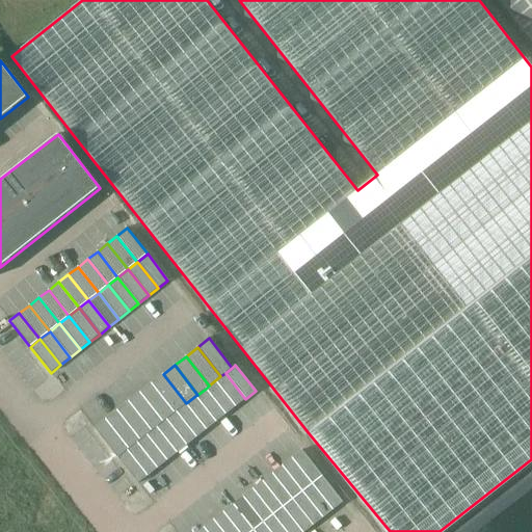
[(245,399),(225,373),(220,376),(215,380),(236,406),(245,399)]
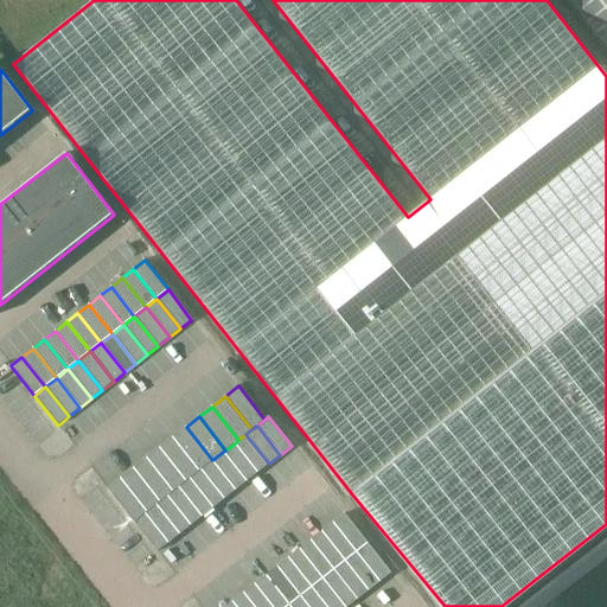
[(212,460),(186,427),(173,438),(199,471),(202,470),(212,460)]
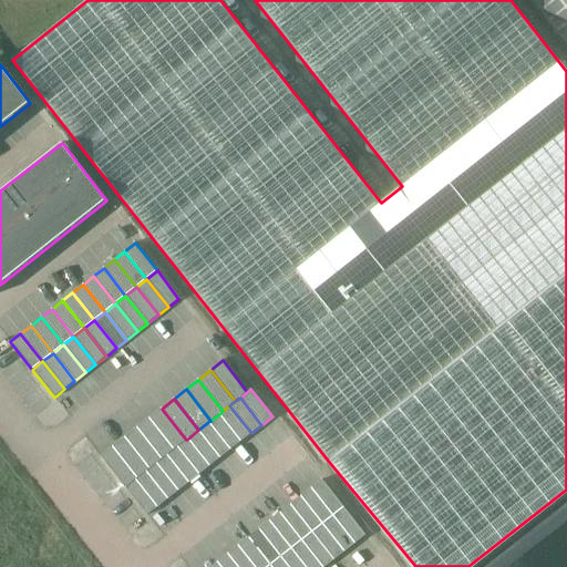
[(251,433),(229,405),(223,411),(219,414),(241,442),(251,433)]
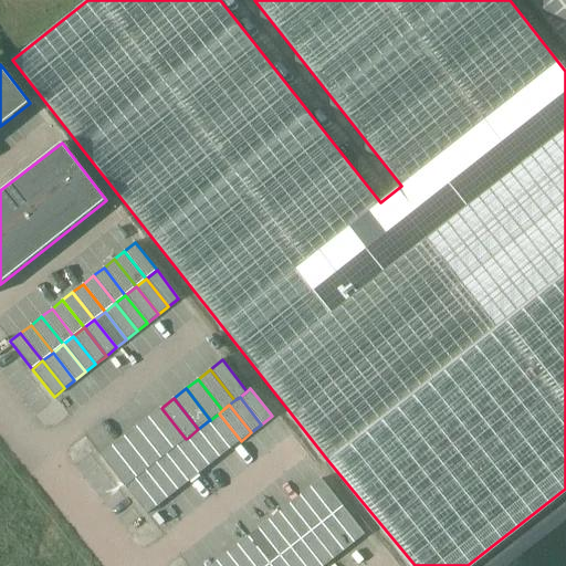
[(186,439),(161,408),(149,417),(174,449),(177,446),(186,439)]
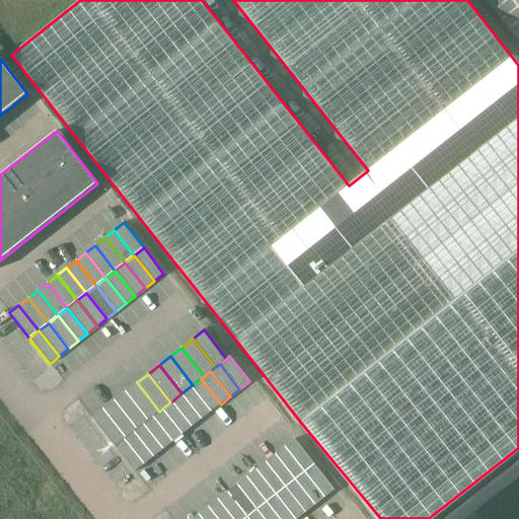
[(221,404),(201,379),(193,385),(191,386),(211,412),(221,404)]
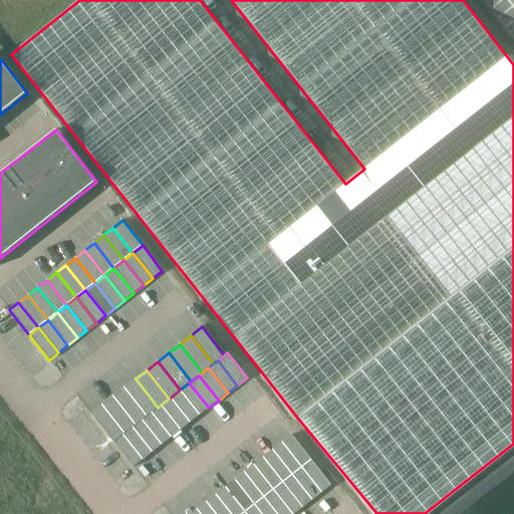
[(158,408),(136,378),(124,388),(147,416),(152,413),(158,408)]
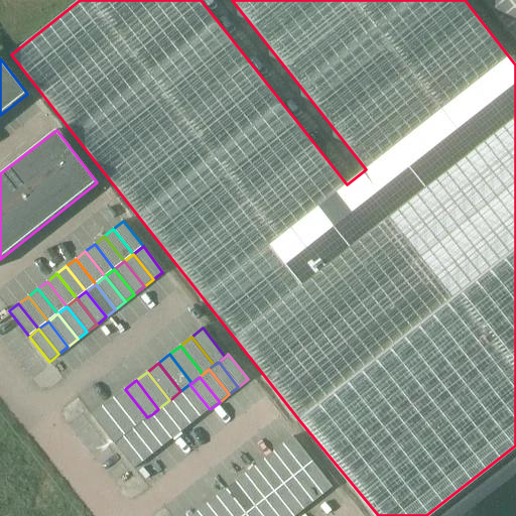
[(210,409),(189,384),(180,391),(201,417),(210,409)]
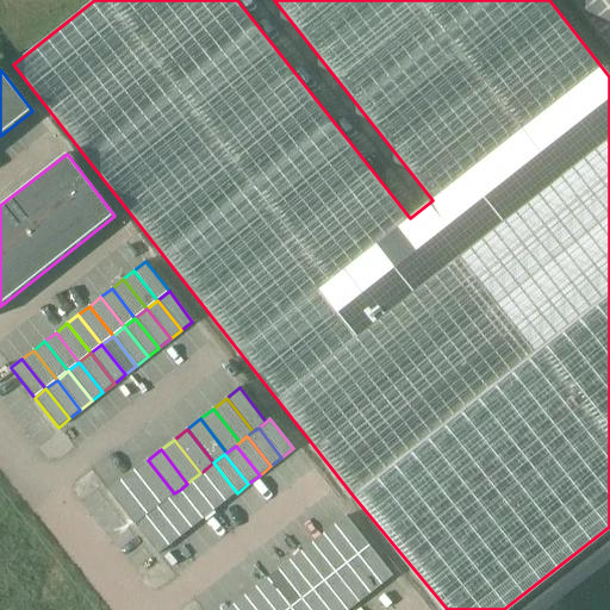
[(174,493),(148,460),(135,471),(161,504),(168,498),(174,493)]
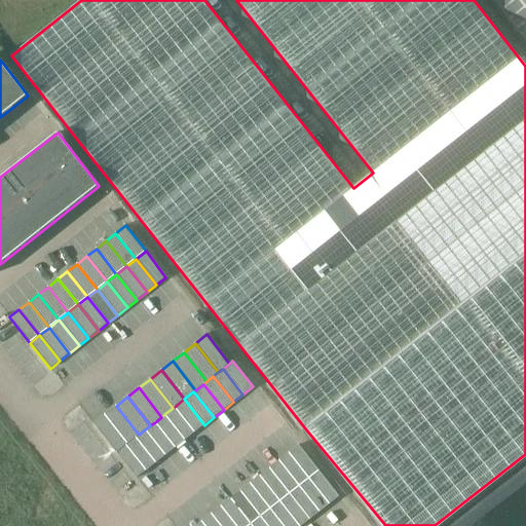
[(204,425),(184,399),(175,407),(194,433),(204,425)]
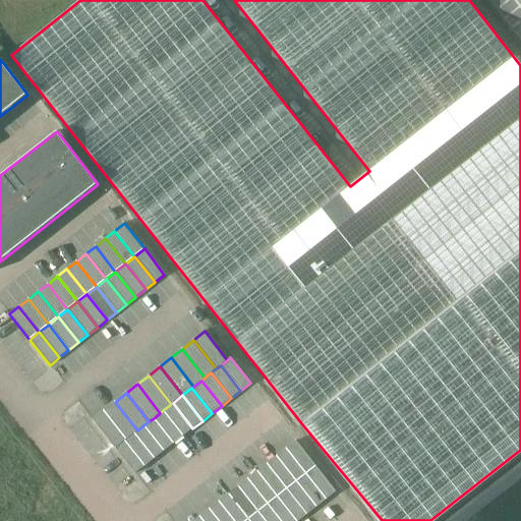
[(137,430),(115,402),(104,410),(126,440),(134,433),(137,430)]
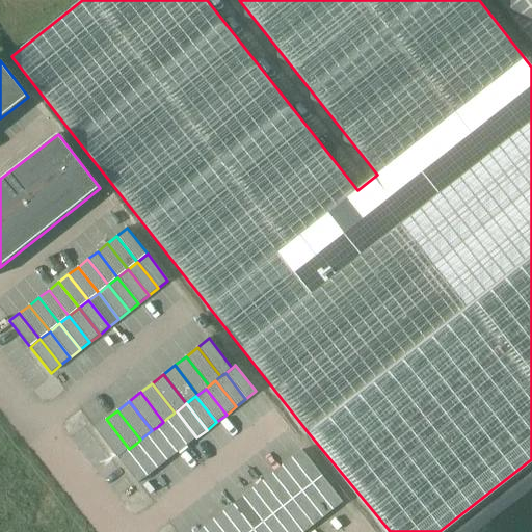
[(196,437),(177,411),(175,413),(166,419),(187,445),(196,437)]
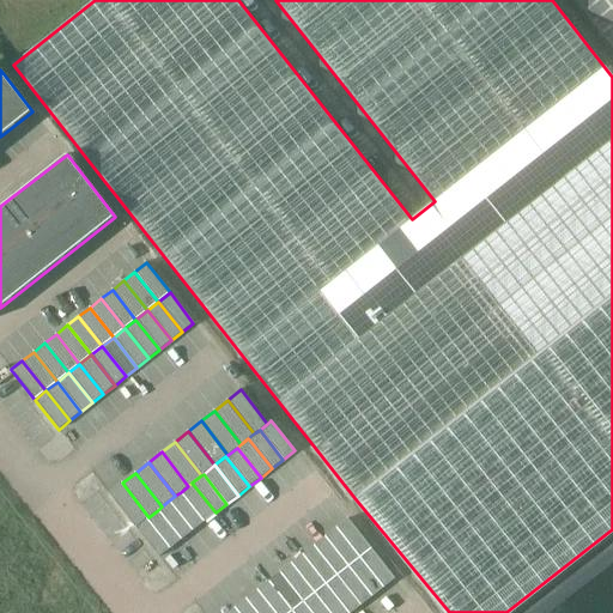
[(146,519),(149,517),(122,483),(109,493),(135,527),(146,519)]
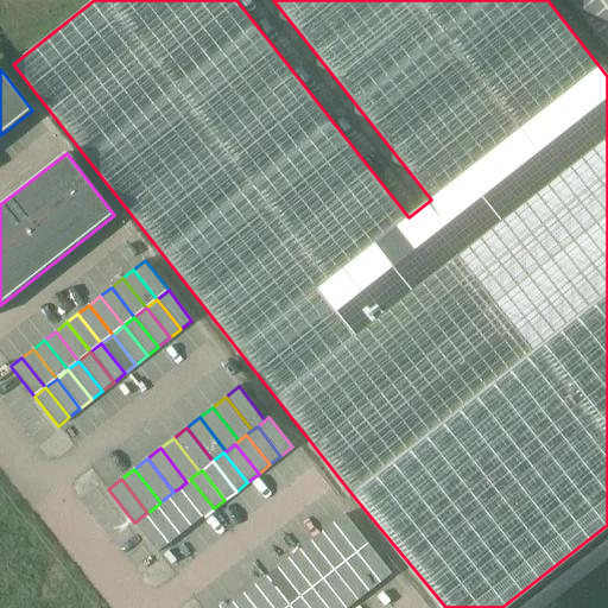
[(214,508),(190,479),(187,482),(179,488),(203,518),(214,508)]
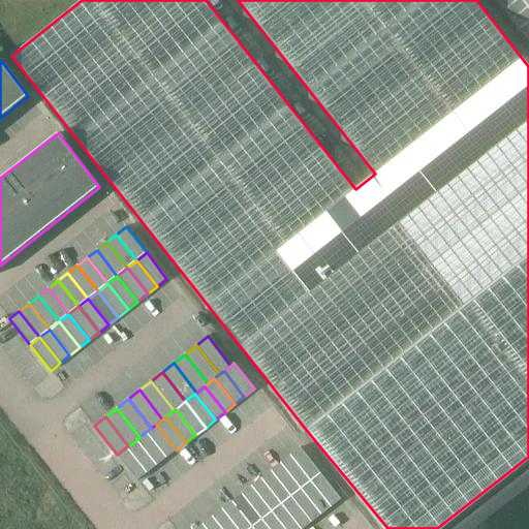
[(177,450),(156,425),(151,428),(146,432),(166,458),(177,450)]
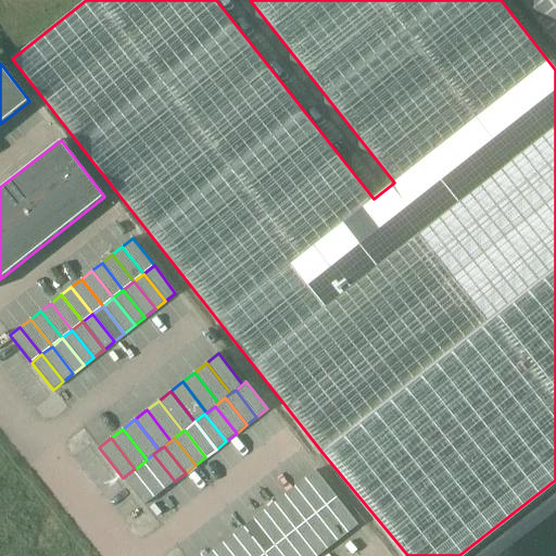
[(175,481),(153,454),(147,459),(143,463),(165,490),(175,481)]
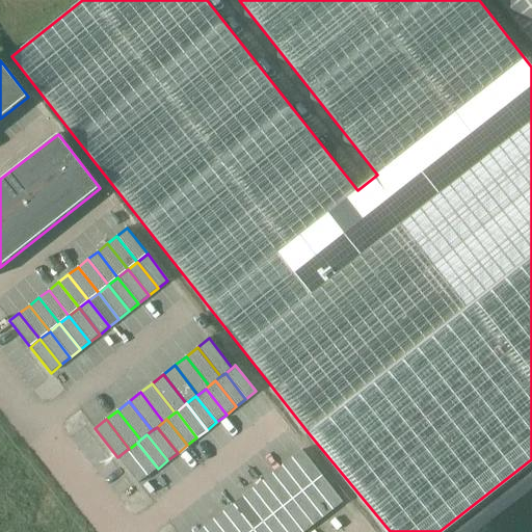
[(158,469),(137,443),(129,449),(127,450),(148,476),(158,469)]
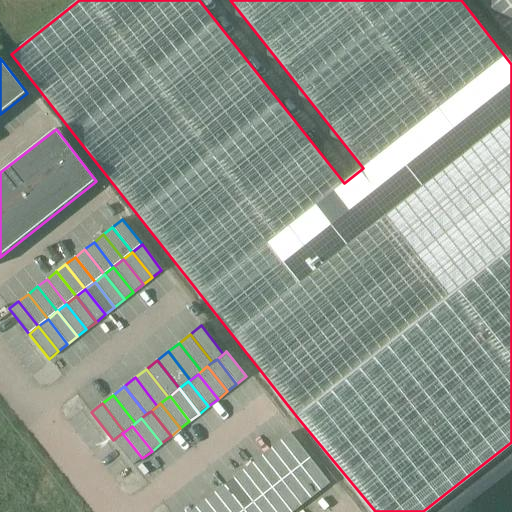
[(142,458),(122,433),(113,440),(133,466),(142,458)]
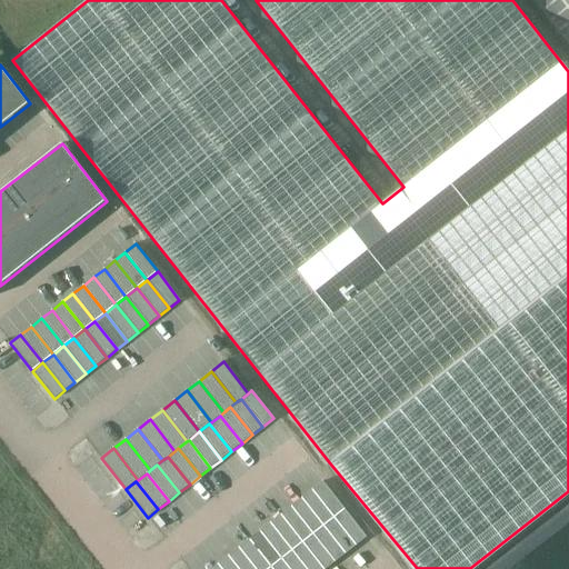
[(335,517),(345,509),(322,481),(312,489),(335,517)]
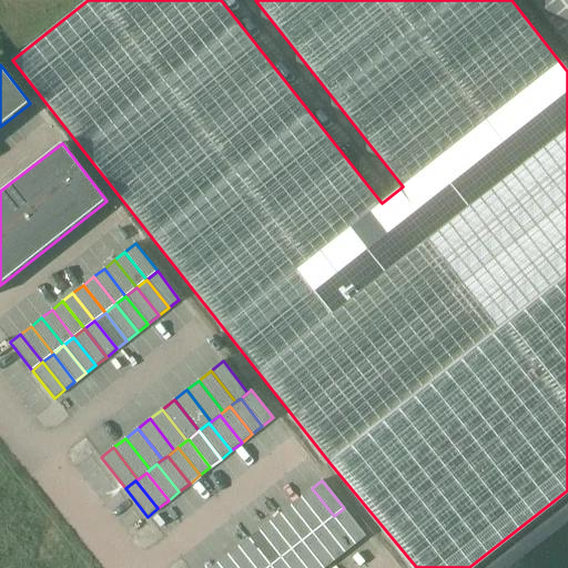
[(334,516),(312,488),(302,497),(323,525),(334,516)]
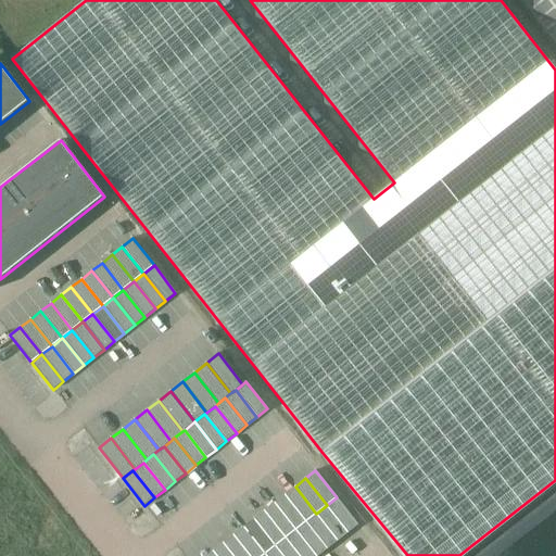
[(316,514),(295,487),(285,494),(306,521),(316,514)]
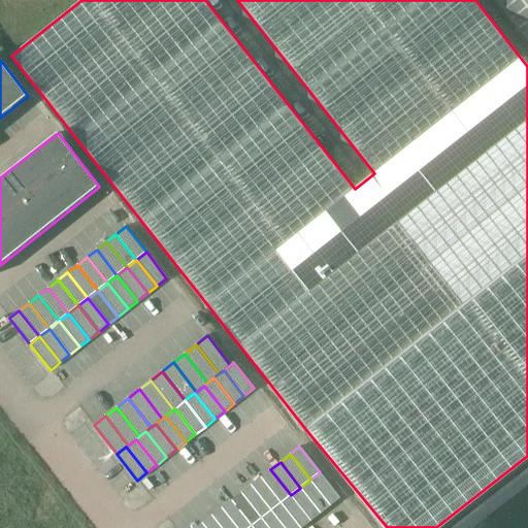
[(291,495),(270,469),(261,477),(282,503),(291,495)]
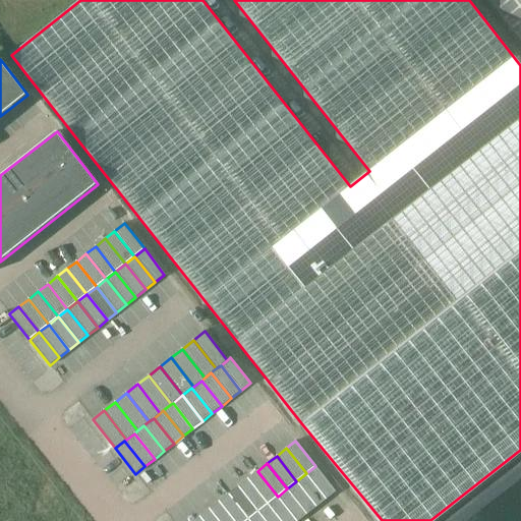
[(336,491),(315,466),(306,473),(327,500),(336,491)]
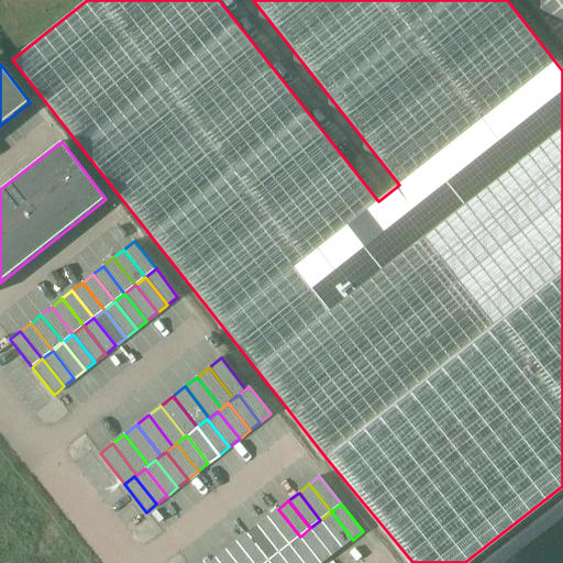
[(300,537),(278,509),(267,517),(289,544),(300,537)]
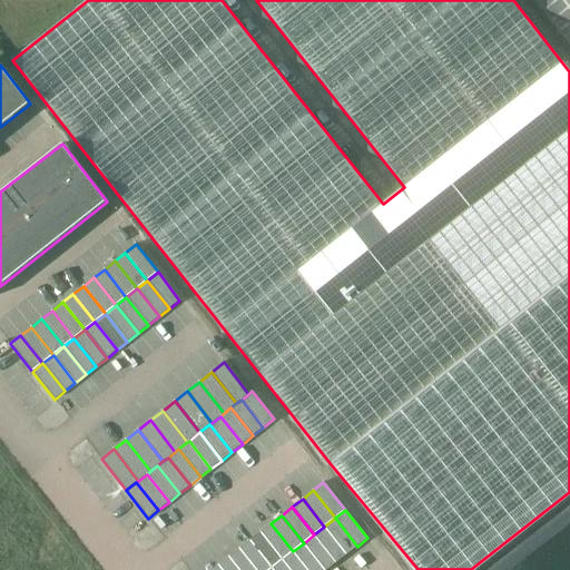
[(357,547),(335,518),(324,527),(346,554),(357,547)]
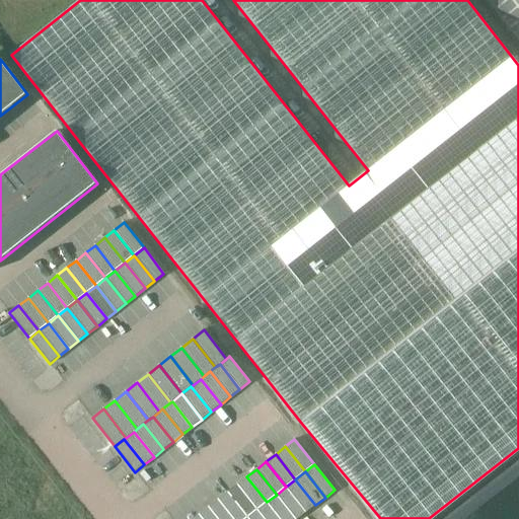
[(267,502),(246,476),(237,484),(257,510),(267,502)]
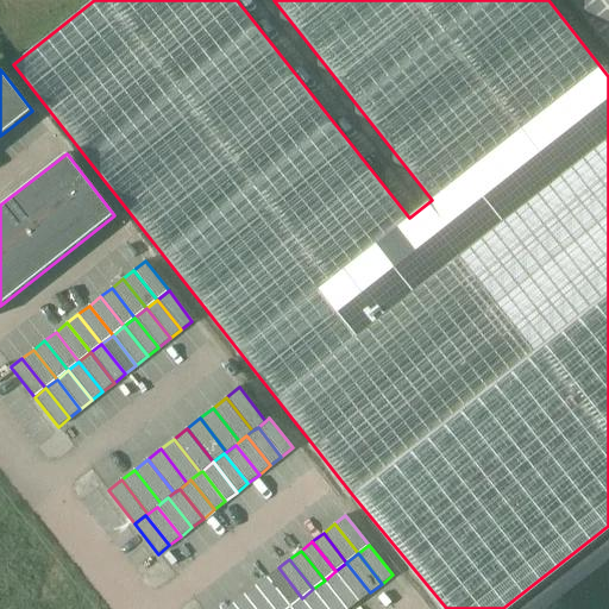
[(370,592),(346,563),(336,571),(359,601),(370,592)]
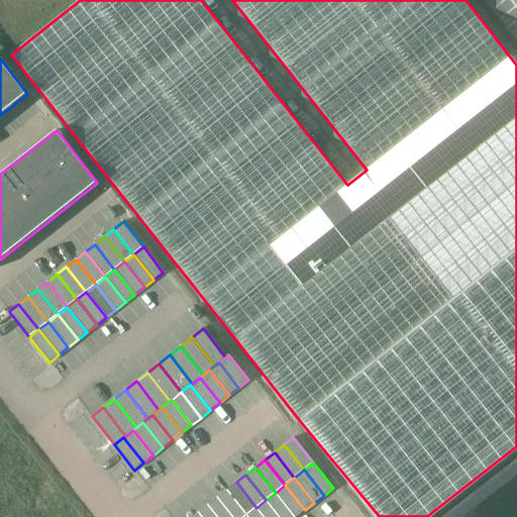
[(256,508),(236,482),(227,490),(246,515),(256,508)]
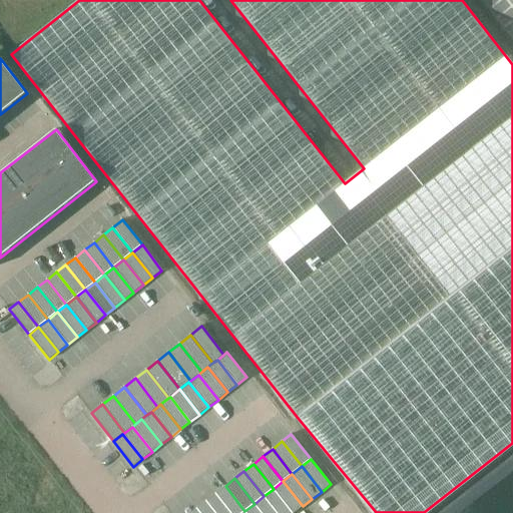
[(294,512),(303,506),(283,481),(274,489),(292,512),(294,512)]
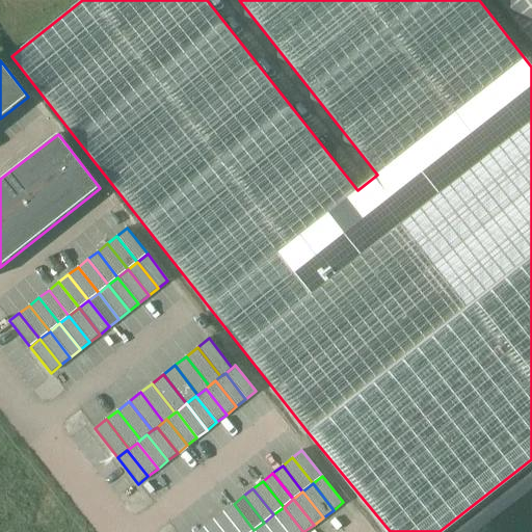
[(250,531),(254,530),(234,504),(223,511),(239,531),(250,531)]
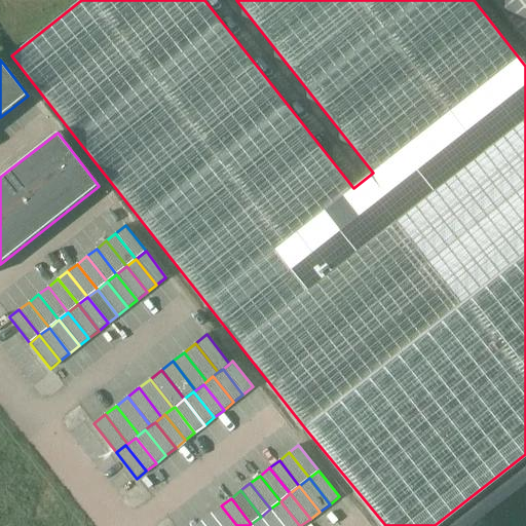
[(299,525),(280,501),(270,509),(284,525),(299,525)]
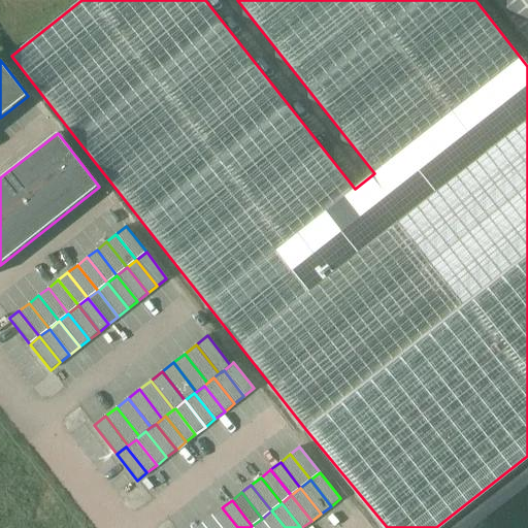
[(237,527),(222,507),(212,516),(222,527),(237,527)]
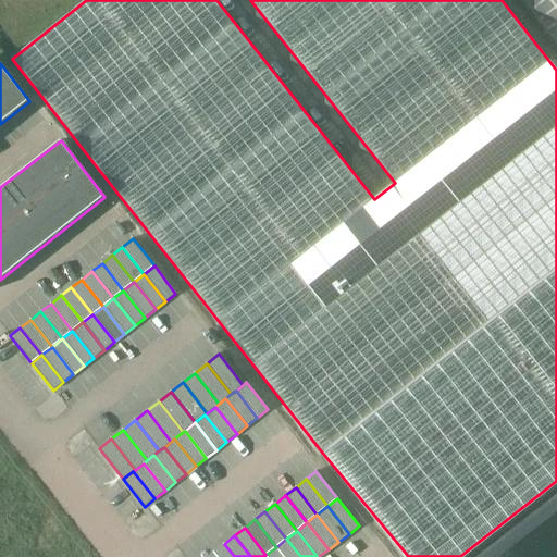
[(300,556),(286,539),(276,547),(284,556),(300,556)]
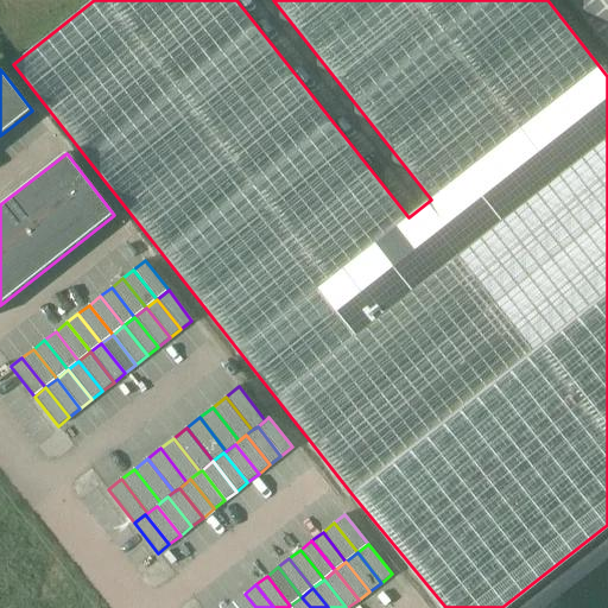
[(255,607),(245,594),(233,602),(238,607),(255,607)]
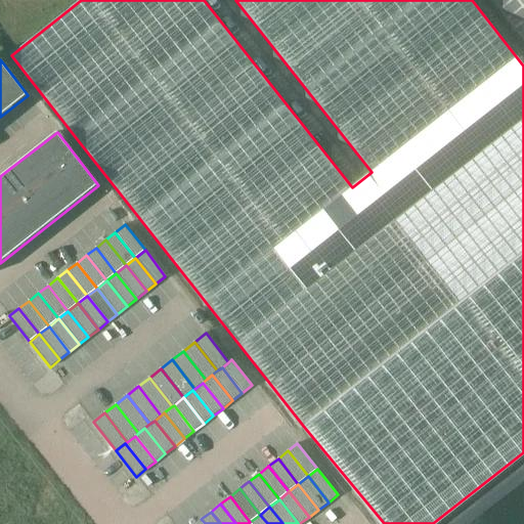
[(267,523),(260,515),(250,522),(251,523),(267,523)]
